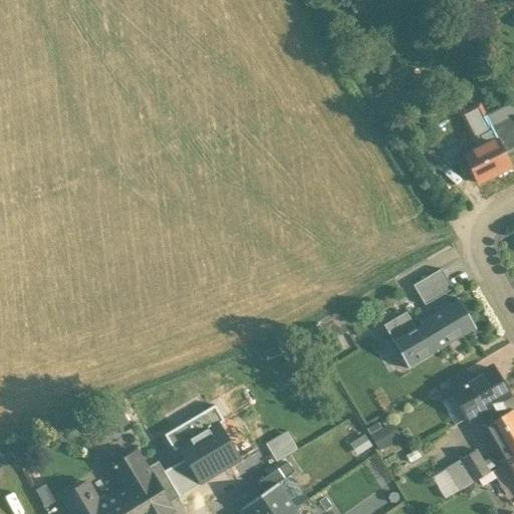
[(513,70),(499,78),(512,104),(513,102),(513,70)]
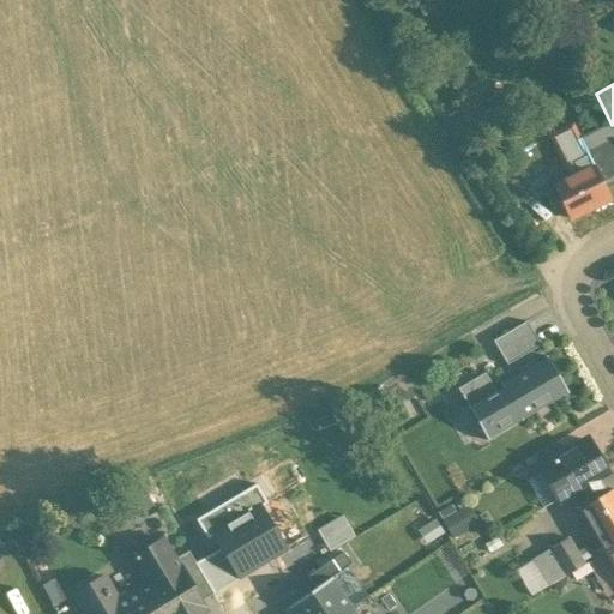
[(571,125),(543,138),(557,163),(569,157),(584,150),(571,125)]
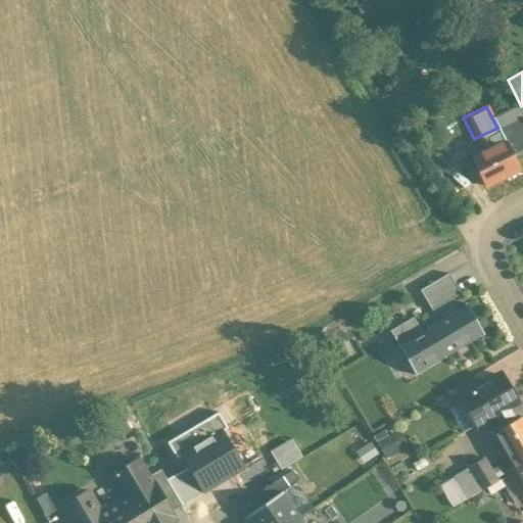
[(522,109),(521,106),(493,120),(497,128),(484,134),(491,148),(471,158),(476,167),(470,170),(475,180),(481,177),(486,187),(519,171),(512,156),(522,151),(522,109)]
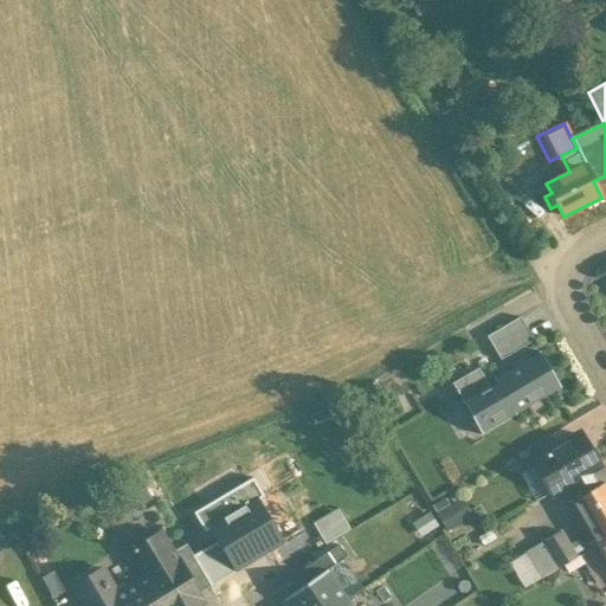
[(521,323),(491,341),(505,363),(535,346),(521,323)]
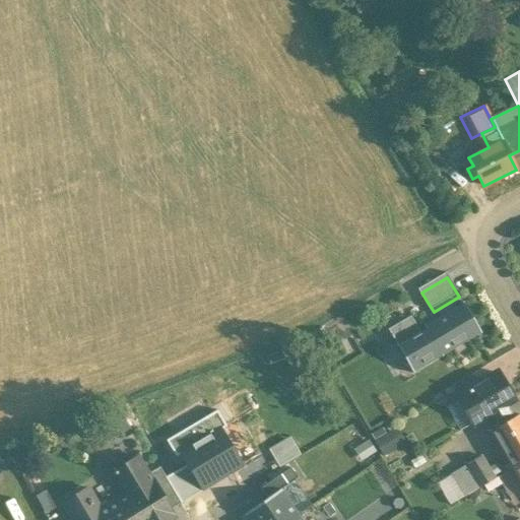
[(463,304),(424,327),(426,330),(398,346),(412,372),(479,332),(463,304)]
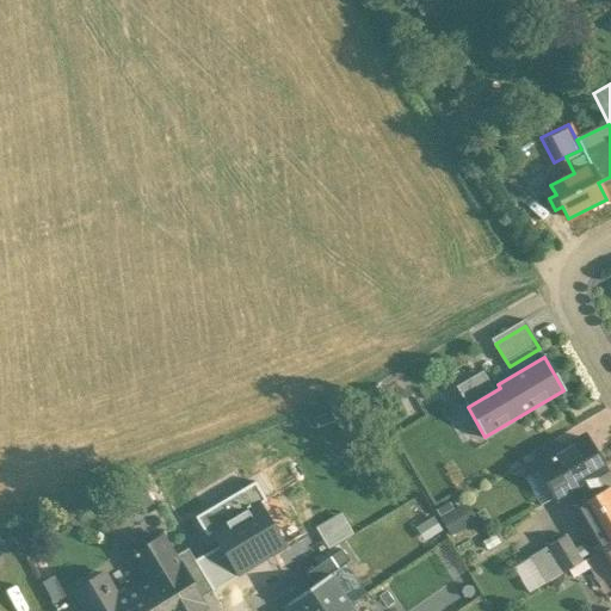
[(482,371),(455,387),(466,406),(493,390),(482,371)]
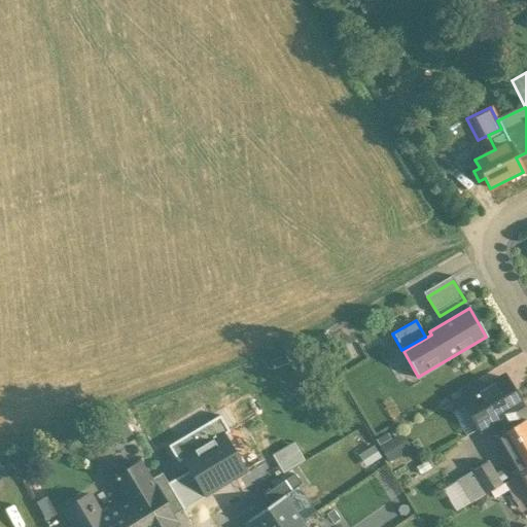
[(483,377),(451,396),(458,408),(464,403),(464,402),(489,387),(483,377)]
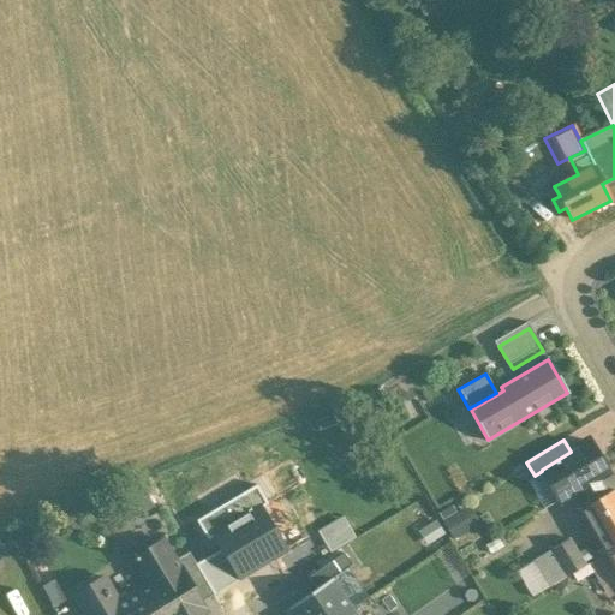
[(571,452),(542,470),(542,471),(560,501),(578,490),(598,478),(607,472),(607,471),(608,471),(609,466),(603,457),(598,455),(597,457),(589,442),(571,452)]
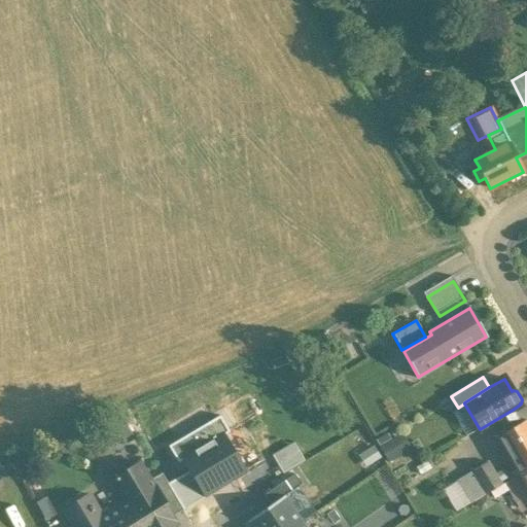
[(221,390),(203,401),(213,419),(215,423),(235,412),(221,390)]
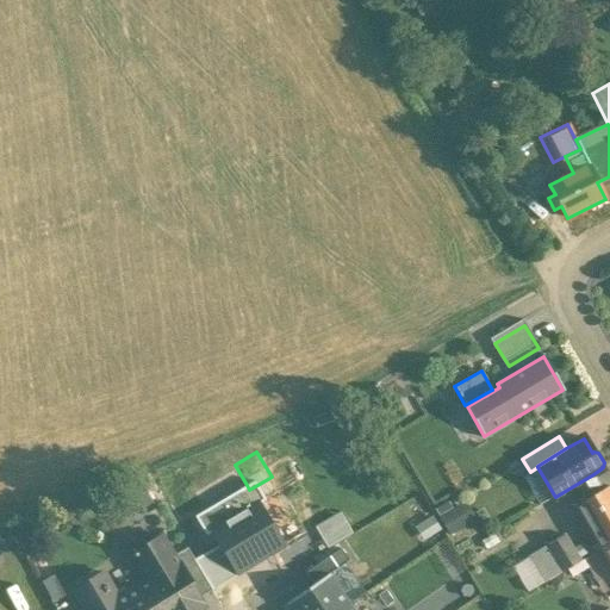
[(235,465),(203,484),(215,505),(247,485),(235,465)]
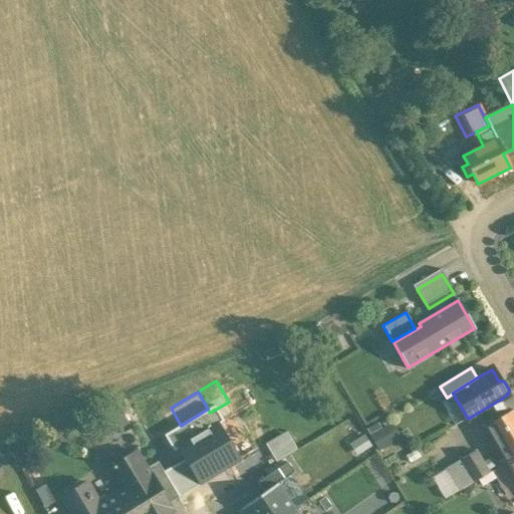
[(491,423),(508,413),(500,400),(483,410),(491,423)]
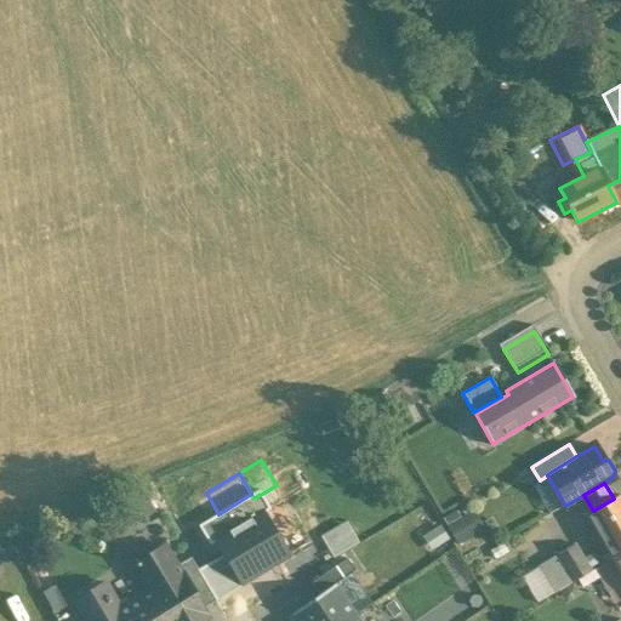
[(143,493),(126,502),(137,518),(153,508),(143,493)]
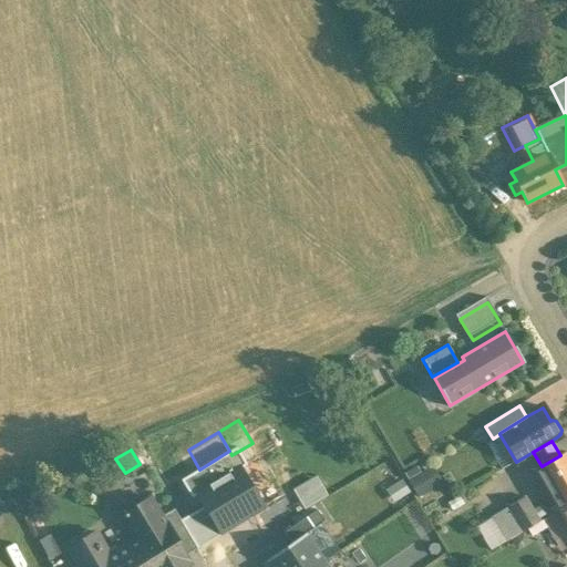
[(229,451),(199,470),(208,485),(239,467),(232,455),(229,451)]
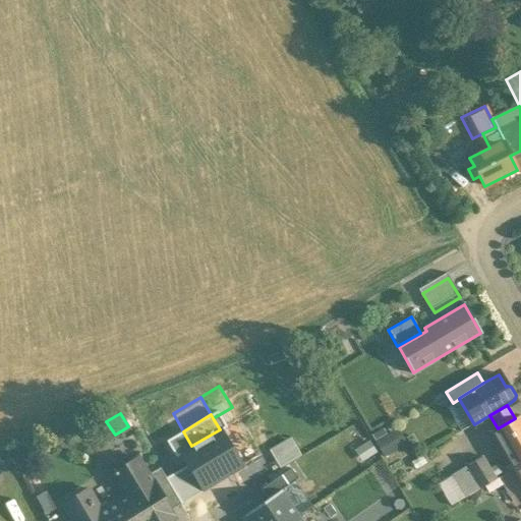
[(520,464),(520,416),(520,415),(515,418),(498,428),(491,432),(514,469),(520,464)]
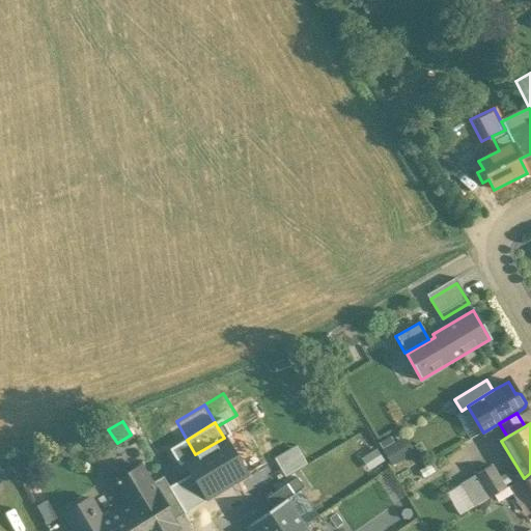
[(389,438),(378,445),(390,466),(412,453),(401,437),(392,442),(389,438)]
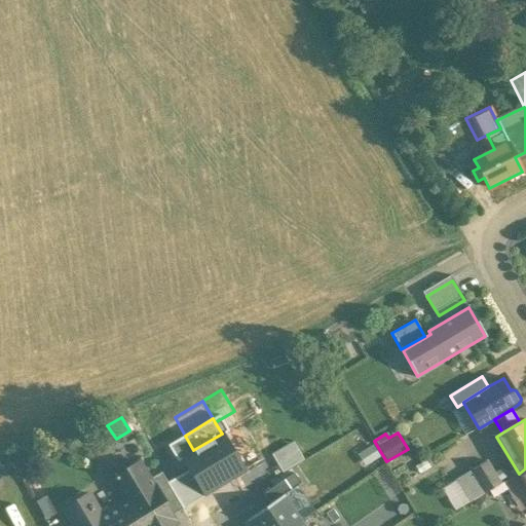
[(193,450),(184,456),(205,493),(243,471),(222,434),(193,450)]
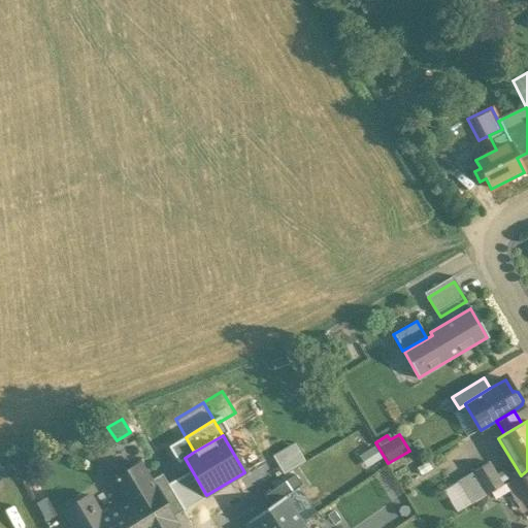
[(272,455),(283,473),(305,460),(295,442),(272,455)]
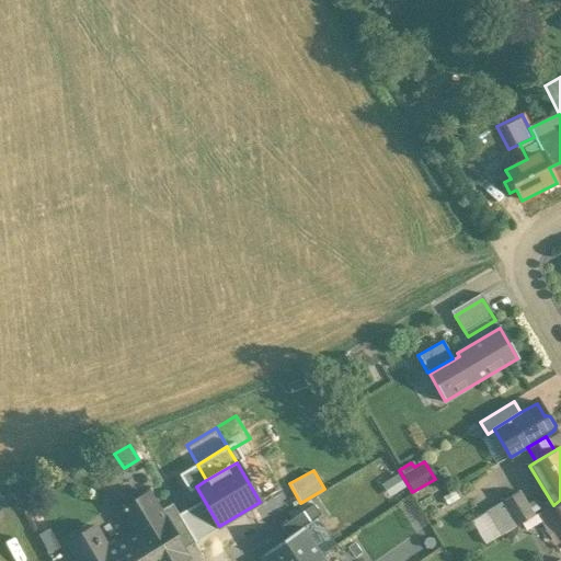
[(535,516),(519,492),(502,503),(517,526),(517,527),(535,516)]
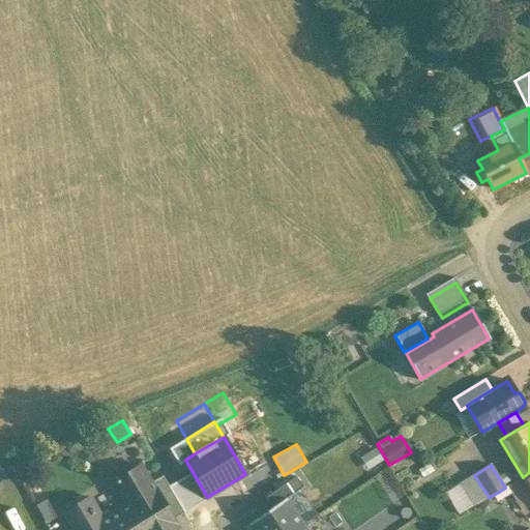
[(129,505),(101,523),(86,498),(63,512),(74,529),(174,529),(177,528),(172,520),(174,519),(156,490),(154,491),(150,483),(140,466),(115,481),(129,505)]
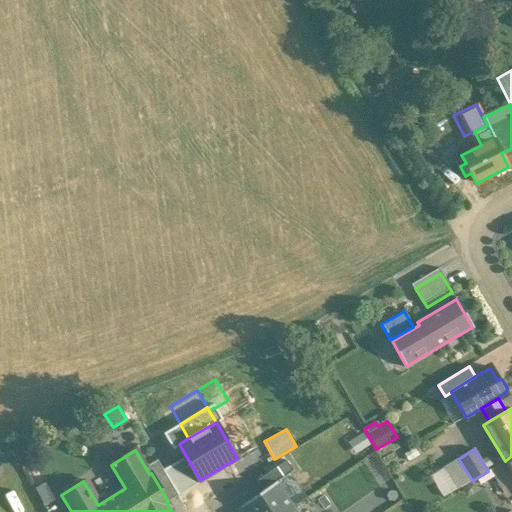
[(472,480),(458,459),(444,467),(457,489),(471,480),(472,480)]
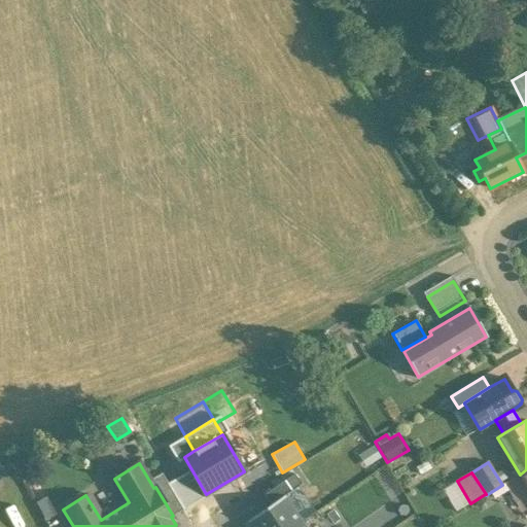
[(183,510),(162,473),(149,481),(153,488),(155,487),(173,516),(183,510)]
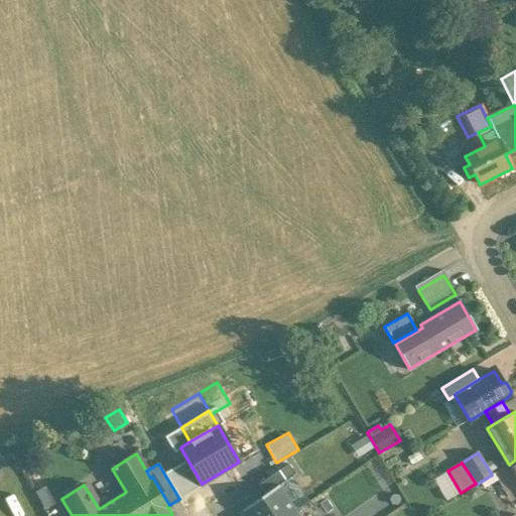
[(515,478),(508,465),(493,474),(512,505),(515,503),(515,478)]
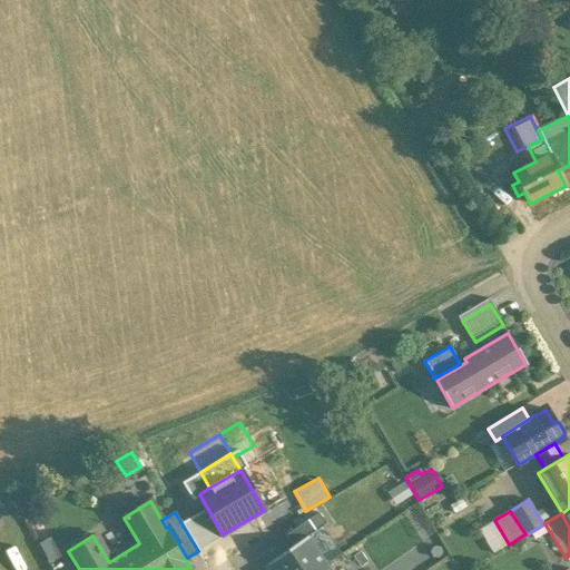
[(286,533),(293,546),(316,531),(308,520),(286,533)]
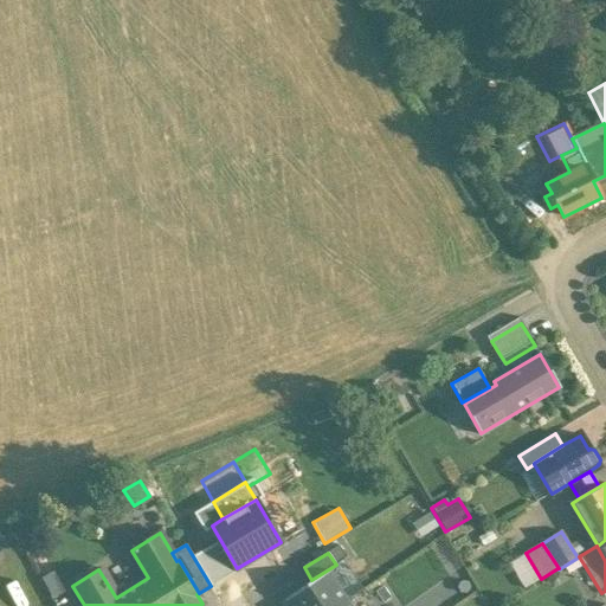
[(541,579),(526,553),(509,563),(524,590),(541,579)]
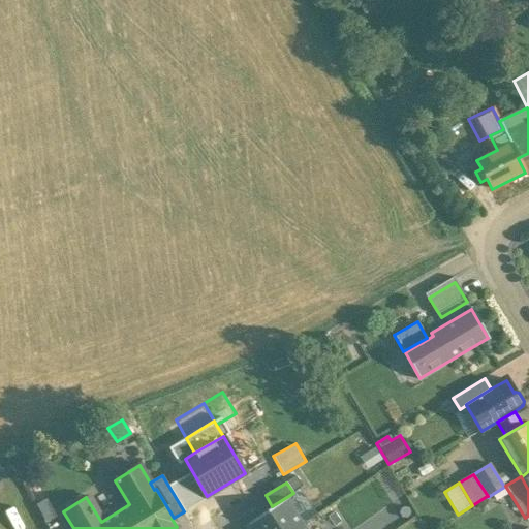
[(487,496),(476,503),(484,514),(494,507),(487,496)]
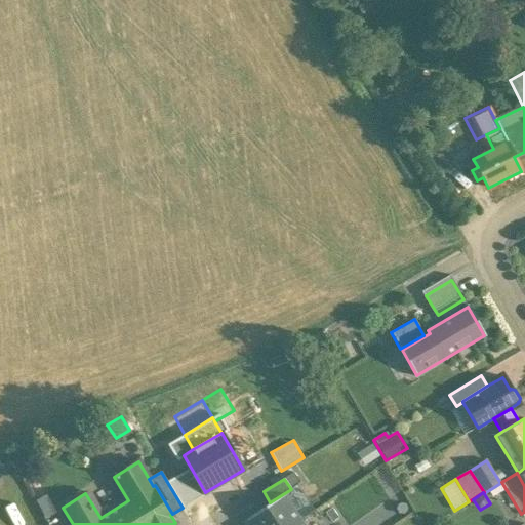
[(247,519),(250,524),(293,524),(301,520),(284,494),(247,519)]
